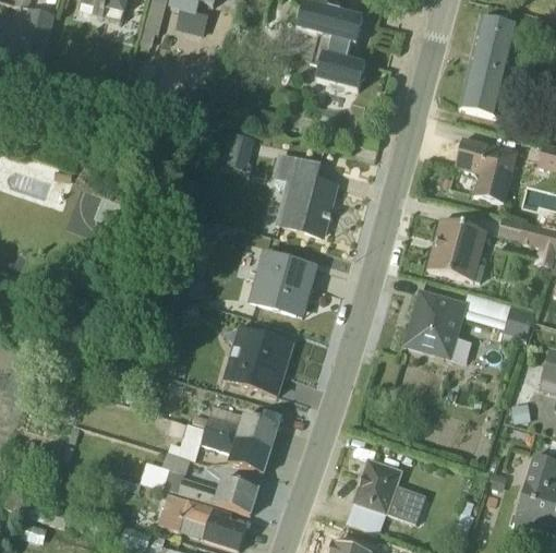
[(82,0),(79,11),(120,23),(125,0),(82,0)]
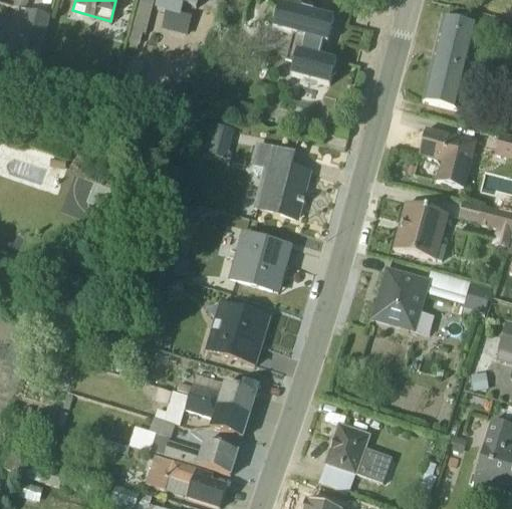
[(140,0),(132,27),(126,46),(136,49),(141,30),(145,31),(154,0),(140,0)]
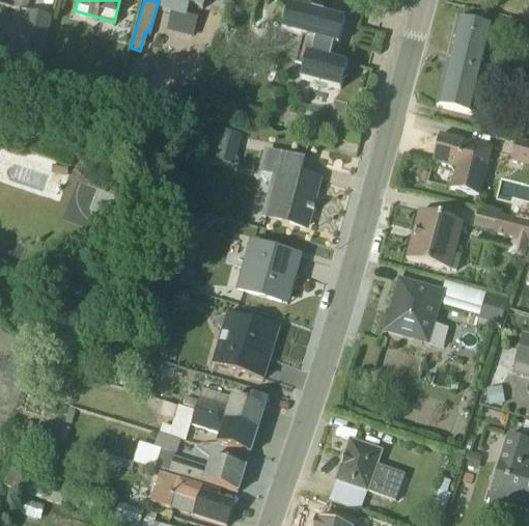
[(164,0),(162,8),(170,10),(166,27),(195,35),(200,17),(188,14),(190,5),(202,8),(204,0),(164,0)]
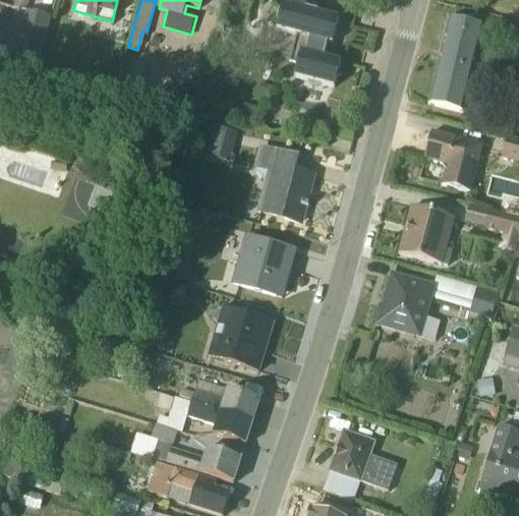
[(342,60),(328,57),(331,44),(332,44),(339,16),(285,2),(279,26),(296,32),(288,61),(297,63),(294,74),(335,86),(342,60)]
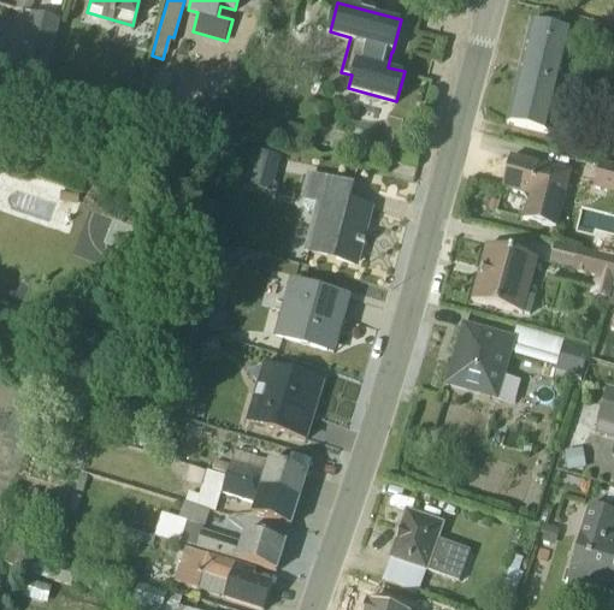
[(62,19),(18,7),(0,72),(0,73),(42,86),(62,19)]
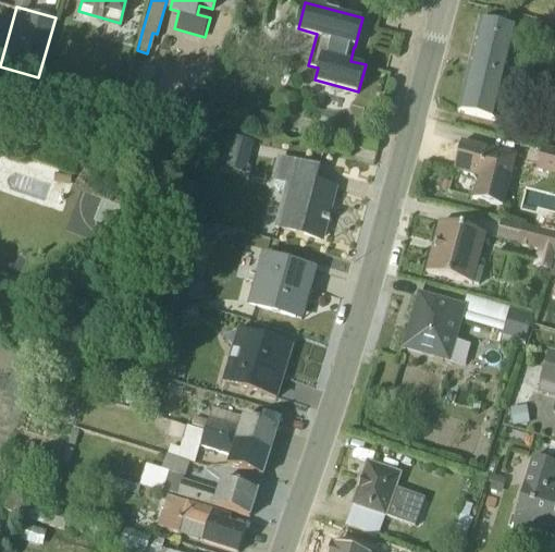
[(519,27),(480,17),(457,109),(496,119),(519,27)]
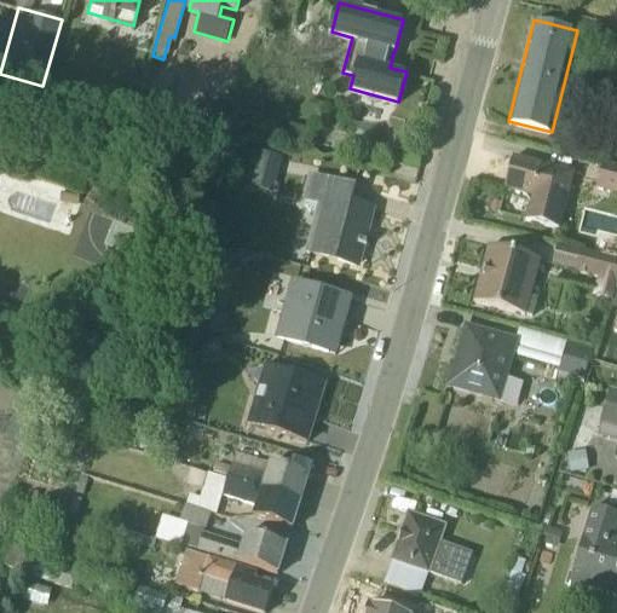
[(616,100),(606,98),(601,114),(616,117),(616,100)]
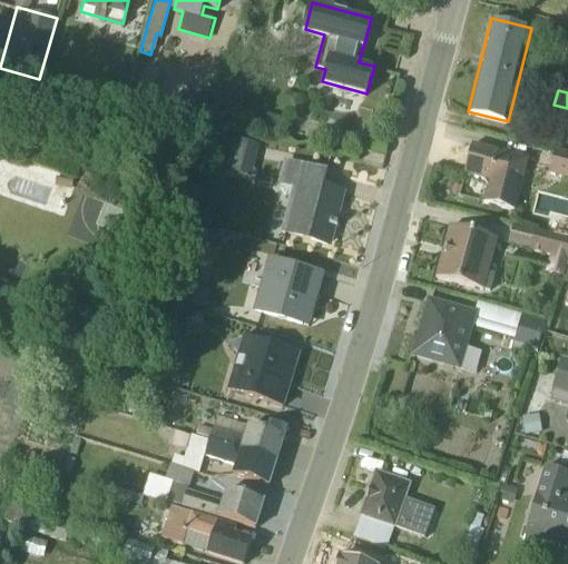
[(285,122),(267,118),(264,130),(282,135),(285,122)]
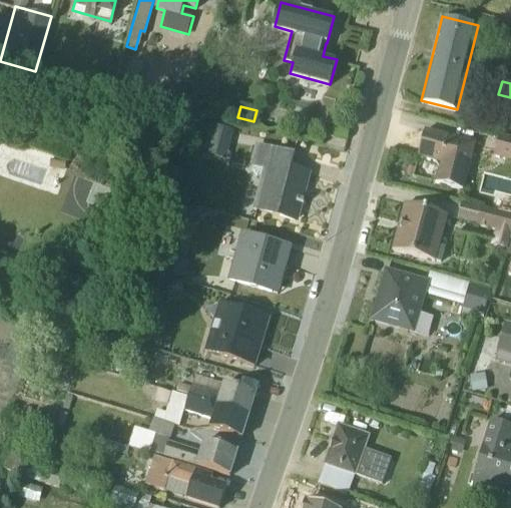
[(227,157),(234,129),(215,123),(207,152),(227,157)]
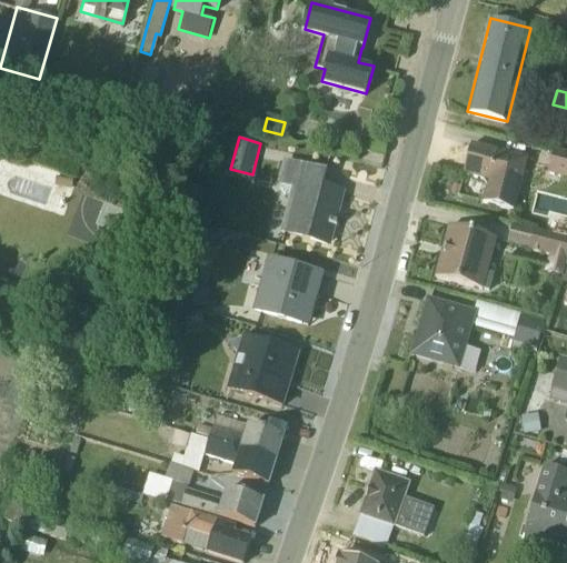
[(463,172),(488,179),(483,200),(514,208),(527,159),(469,143),(463,172)]
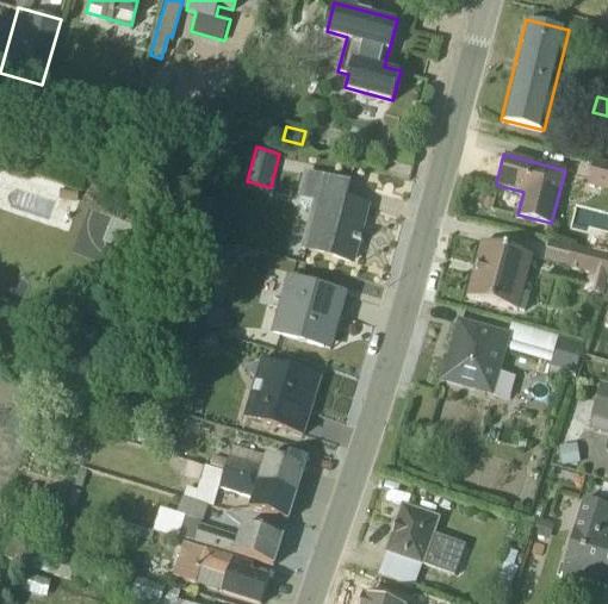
[(607,161),(593,157),(587,182),(607,187),(607,161)]
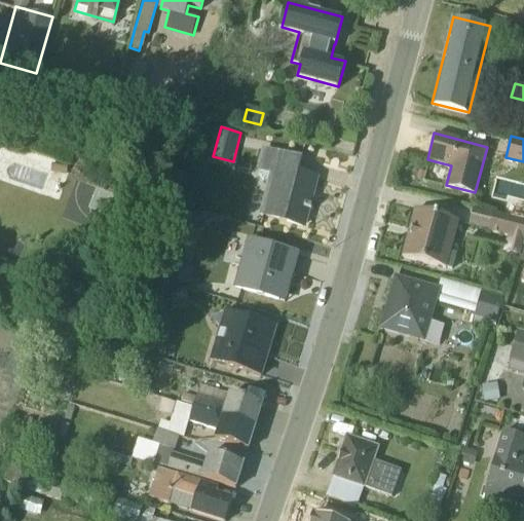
[(299,172),(302,158),(262,148),(258,163),(258,169),(262,177),(268,179),(259,212),(303,223),(315,176),(299,172)]
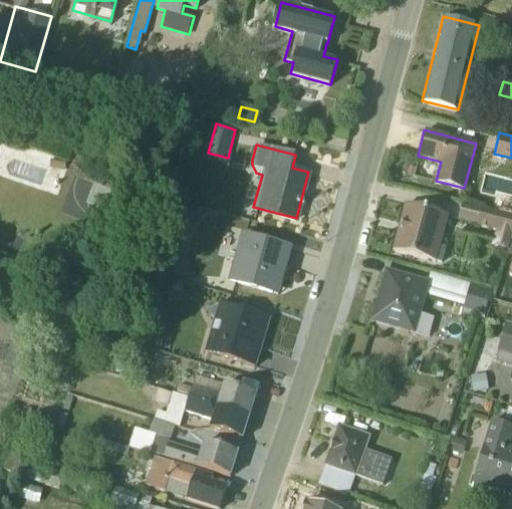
[(511,211),(464,199),(460,217),(511,230),(511,211)]
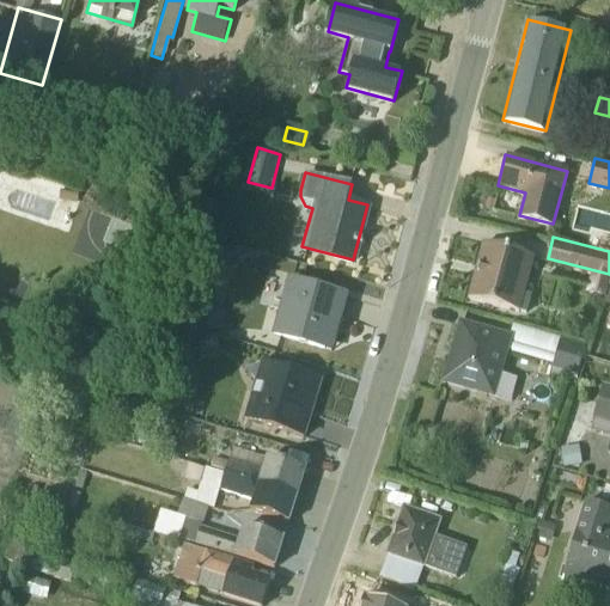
[(535,255),(486,242),(471,297),(526,311),(532,291),(525,289),(535,255)]
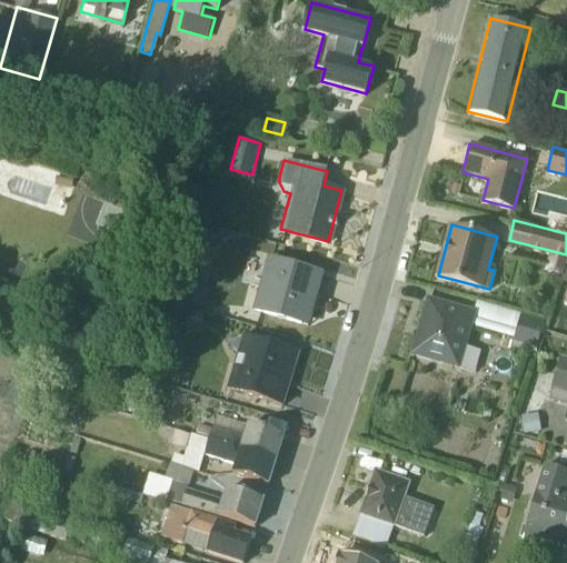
[(320,272),(269,258),(255,308),(306,322),(320,272)]
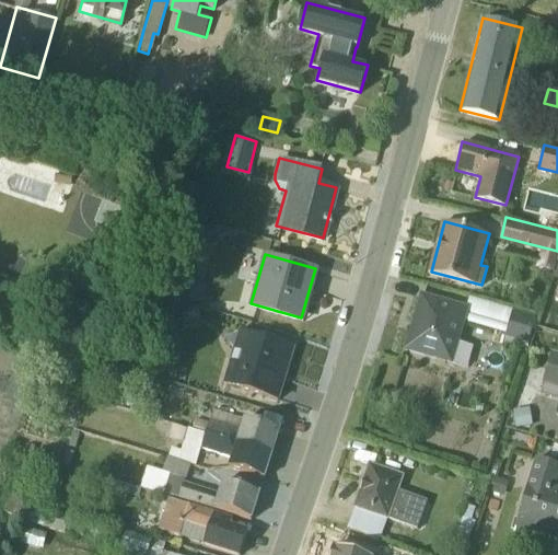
[(426,296),(408,350),(464,368),(472,343),(462,340),(471,310),(426,296)]
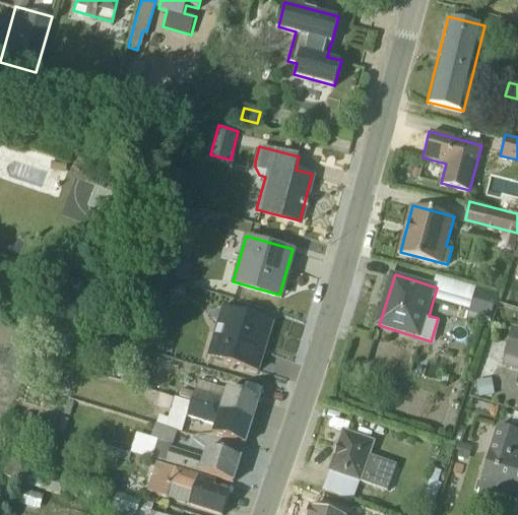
[(483,282),(473,305),(491,313),(502,291),(483,282)]
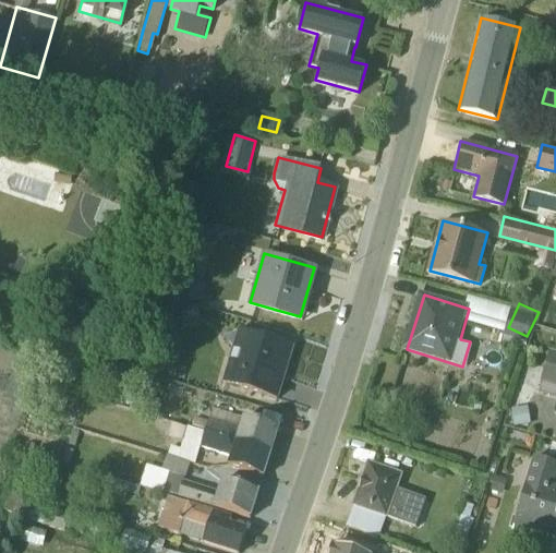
[(276,395),(292,344),(242,327),(225,380),(276,395)]
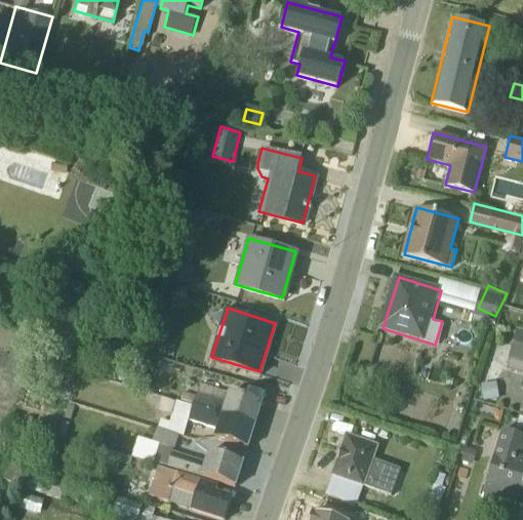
[(522,328),(516,327),(507,358),(504,366),(522,371),(522,381),(520,389),(522,390),(522,328)]
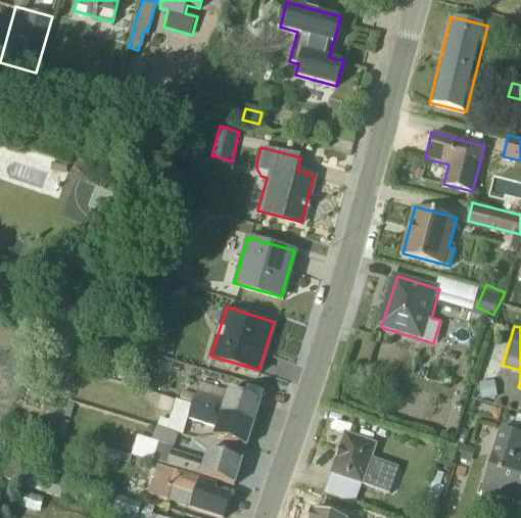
[(199,382),(192,404),(252,422),(258,401),(199,382)]
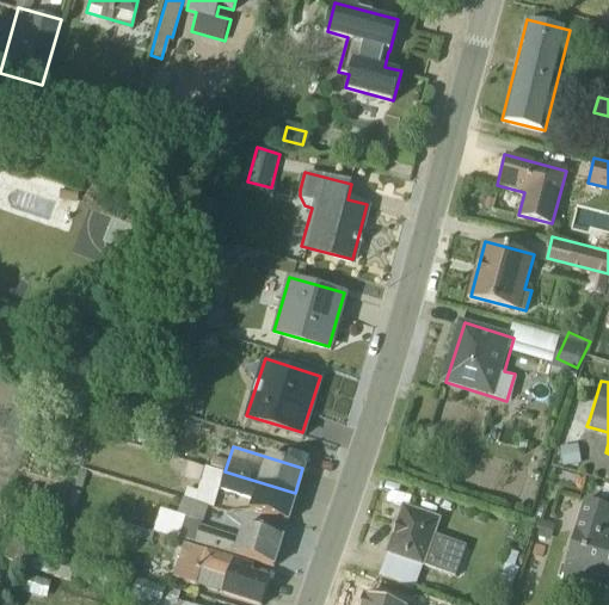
[(287,518),(295,493),(225,471),(221,486),(251,495),(248,506),(287,518)]
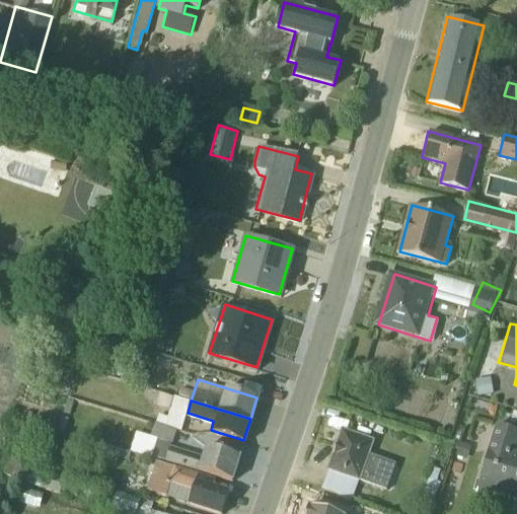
[(162,423),(152,455),(233,480),(240,454),(206,444),(202,454),(170,445),(175,427),(162,423)]
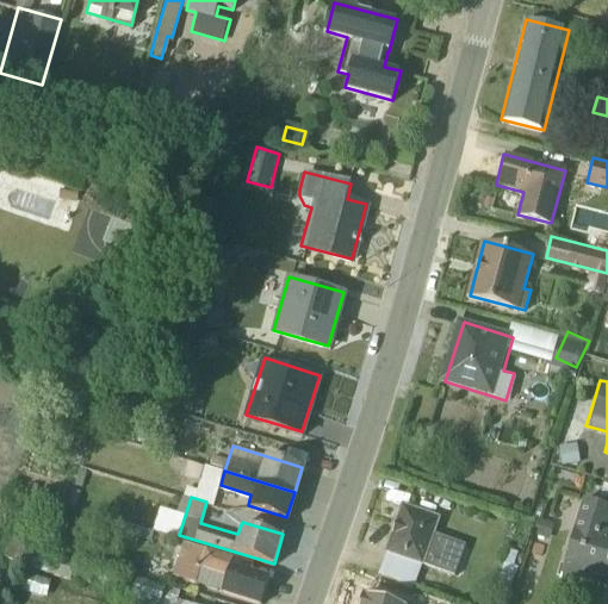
[(607,503),(585,497),(563,576),(605,587),(607,579),(607,503)]
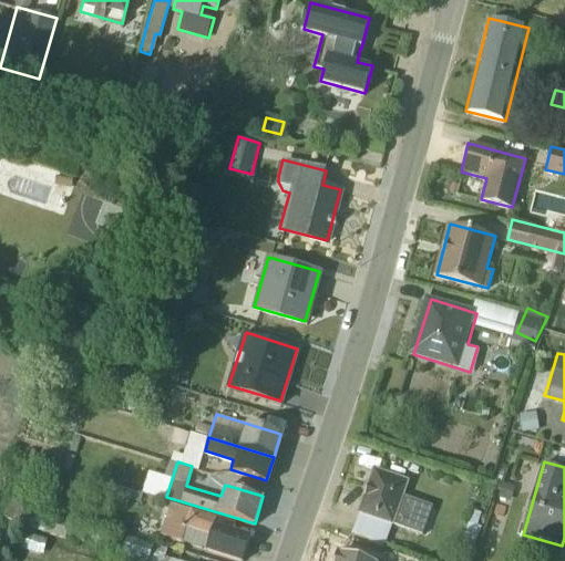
[(373,466),(352,530),(386,541),(392,521),(422,531),(432,501),(403,492),(408,477),(404,476),(406,470),(396,467),(393,473),(373,466)]
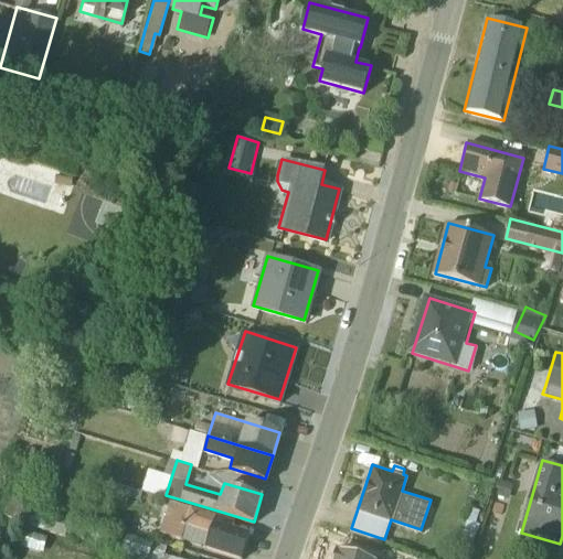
[(71,516),(10,496),(3,514),(64,535),(71,516)]
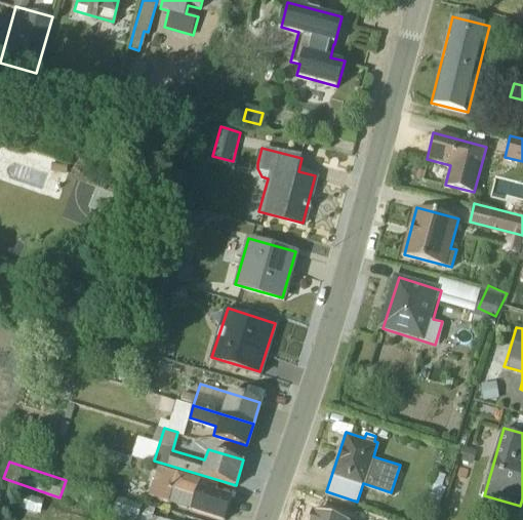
[(158,465),(149,493),(225,517),(231,495),(199,485),(201,478),(158,465)]
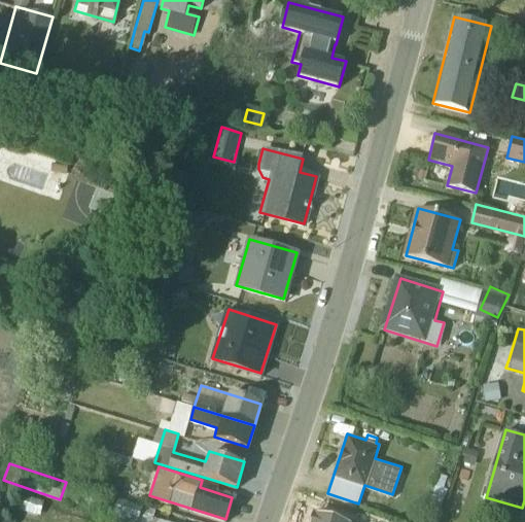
[(155,510),(110,495),(107,505),(115,507),(112,515),(136,521),(139,515),(152,519),(155,510)]
